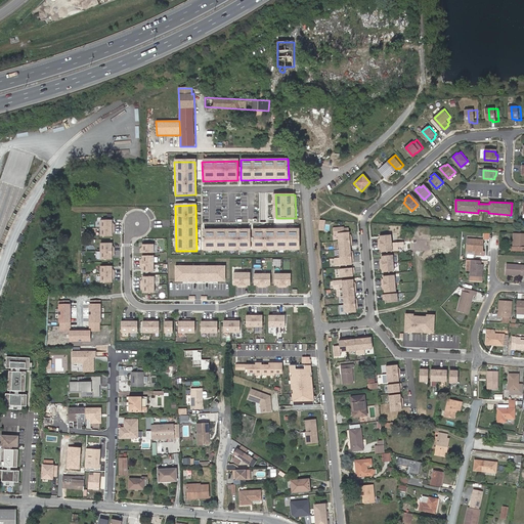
[(112,220),(99,220),(98,235),(112,236),(112,220)]
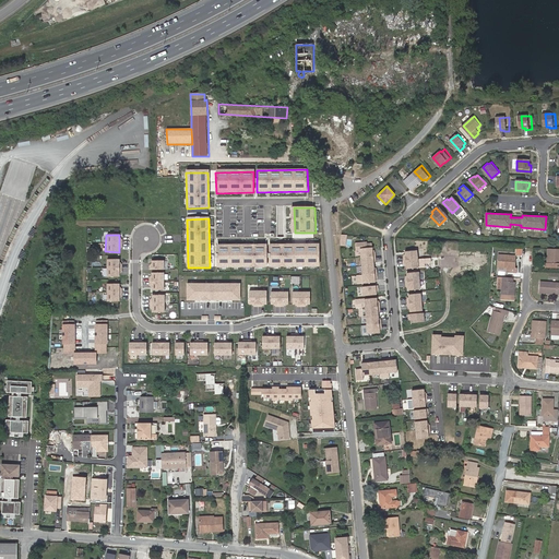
[(364,241),(352,242),(353,248),(356,248),(357,257),(372,256),(371,251),(369,251),(368,242),(364,242),(364,241)]
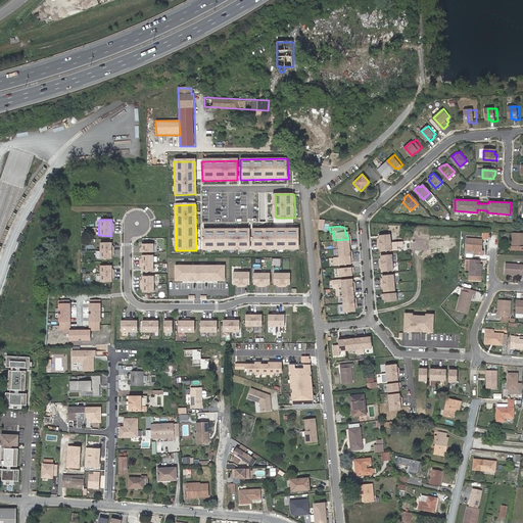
[(254,230),(252,230),(252,238),(251,238),(251,241),(252,241),(252,249),(254,249),(254,250),(263,250),(263,249),(266,249),(266,250),(274,250),(274,249),(277,249),(277,250),(285,250),(285,248),(288,248),(288,250),(296,249),(296,248),(299,248),(299,229),(296,229),(296,227),(288,228),(288,229),(285,229),(285,228),(277,228),(277,229),(274,229),(274,228),(266,228),(266,229),(264,229),(263,229),(263,228),(254,228),(254,230)]
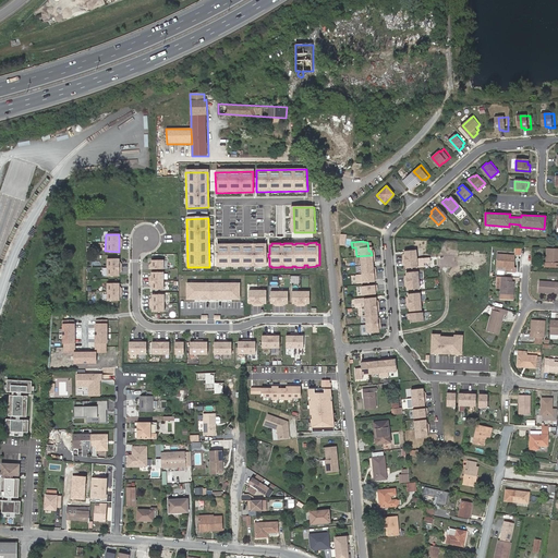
[(266,245),(217,246),(218,267),(266,266),(266,245)]
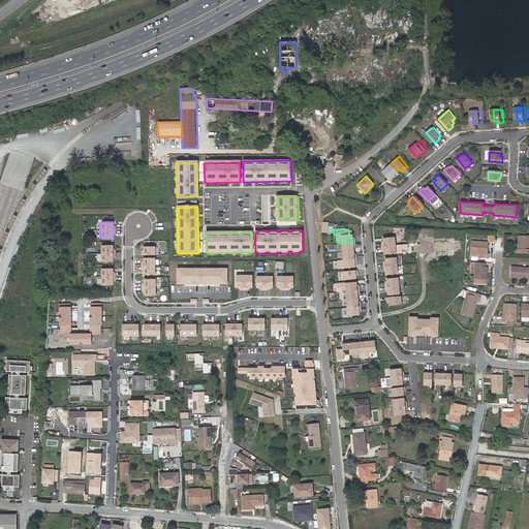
[(392,236),(380,237),(381,241),(379,242),(379,245),(393,244),(392,236)]
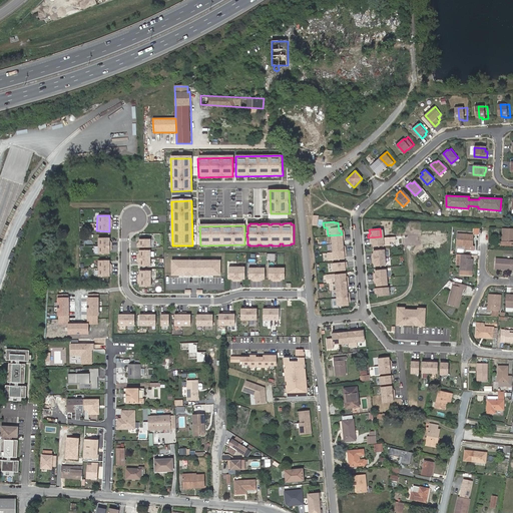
[(512,241),(512,228),(502,228),(501,246),(508,246),(508,241),(512,241)]
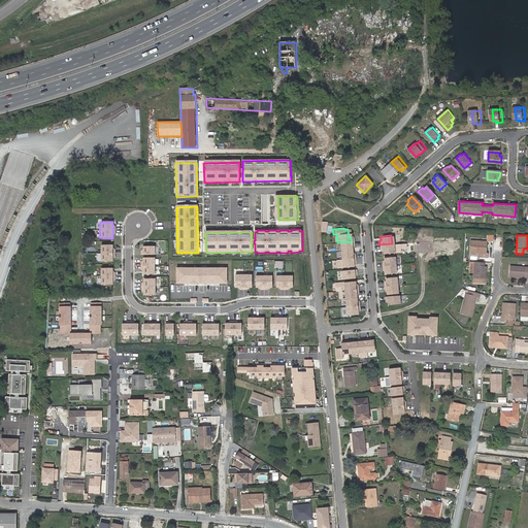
[(486,241),(470,240),(469,253),(479,253),(477,258),(487,258),(488,253),(486,253),(486,241)]
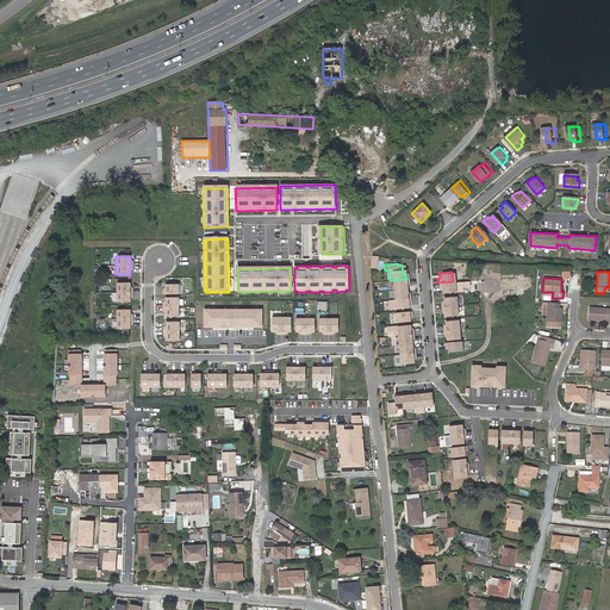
[(406,279),(390,280),(391,290),(404,288),(404,284),(406,284),(406,279)]
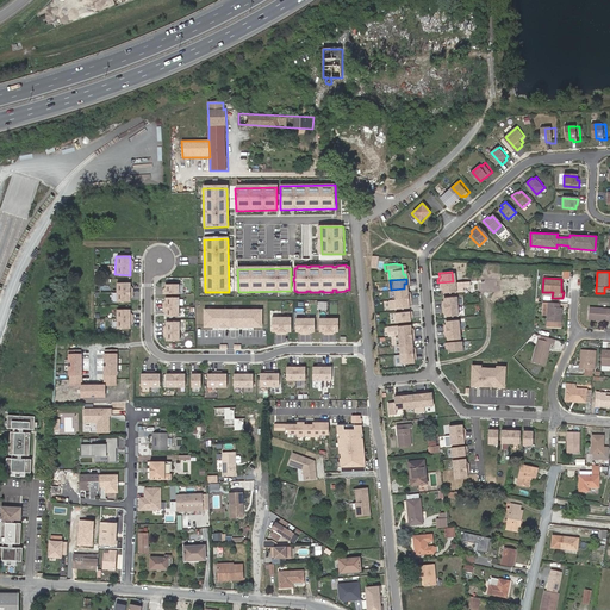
[(453,281),(437,282),(439,287),(441,287),(441,292),(454,291),(453,281)]
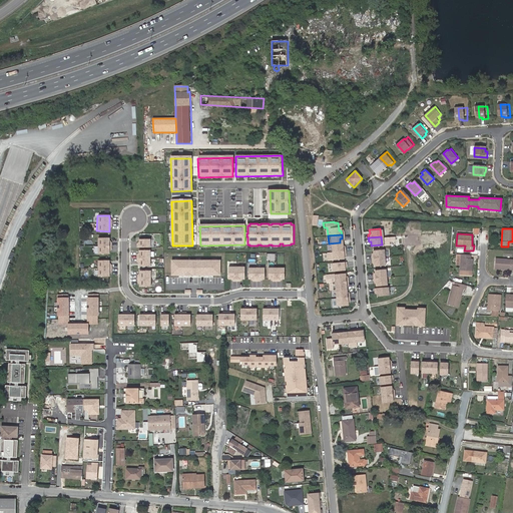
[(108,237),(97,238),(96,253),(109,252),(108,237)]
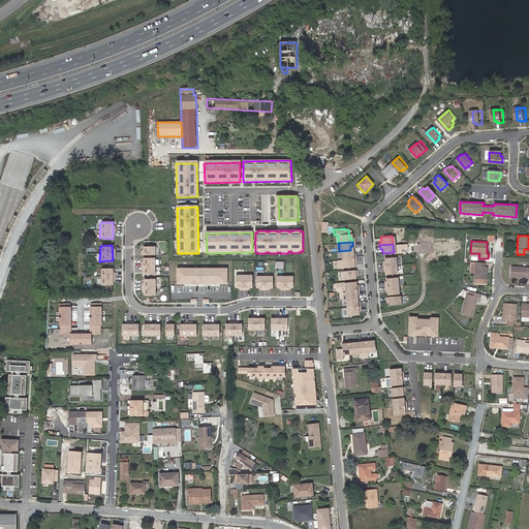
[(154,247),(142,247),(141,255),(154,255),(154,247)]
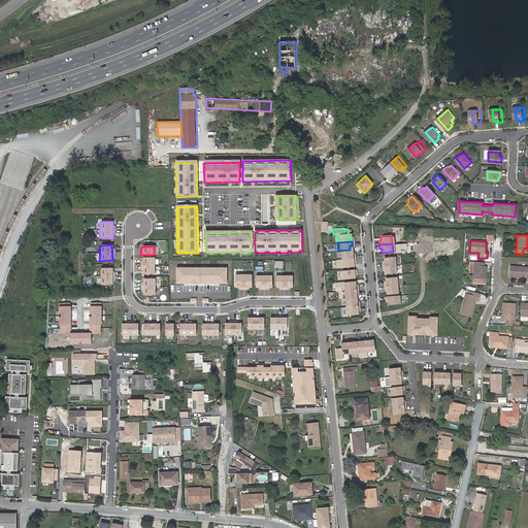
[(350,250),(338,251),(339,259),(353,258),(353,254),(351,254),(350,250)]
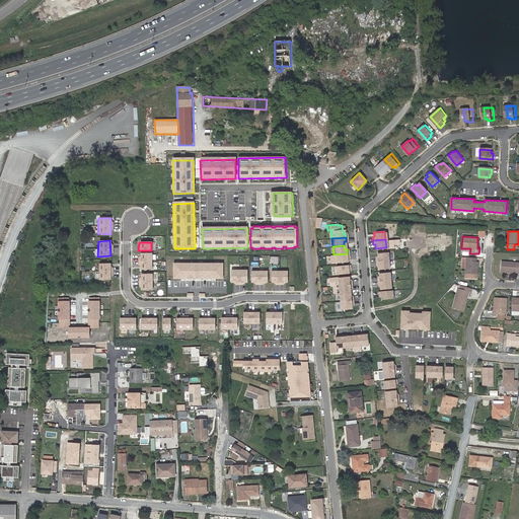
[(386,251),(375,252),(376,256),(373,256),(374,261),(387,260),(386,251)]
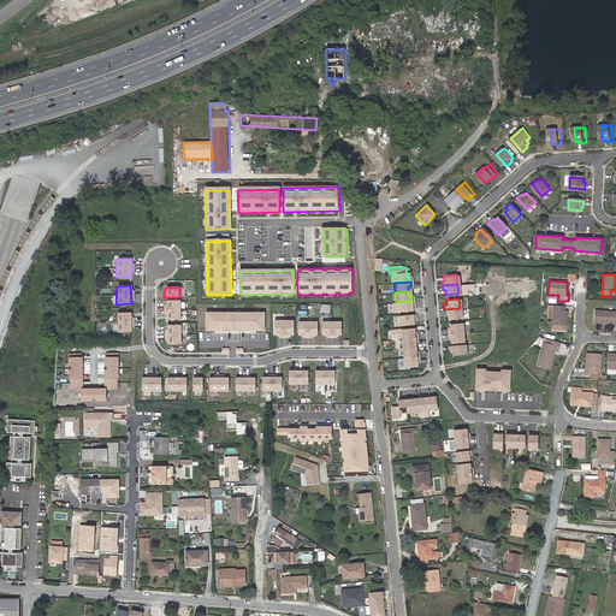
[(181,301),(165,301),(165,320),(181,320),(181,301)]
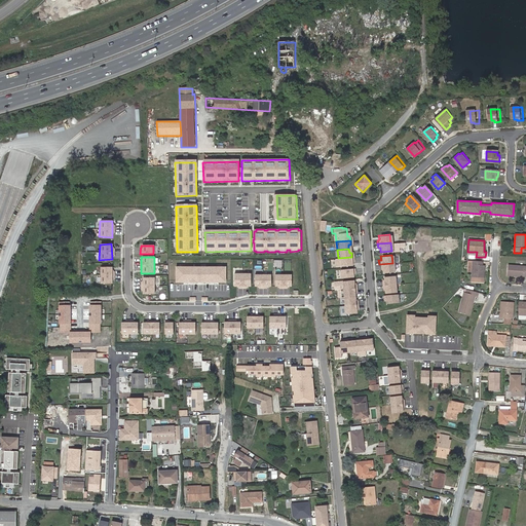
[(351,257),(338,258),(338,266),(350,265),(350,261),(351,261),(351,257)]
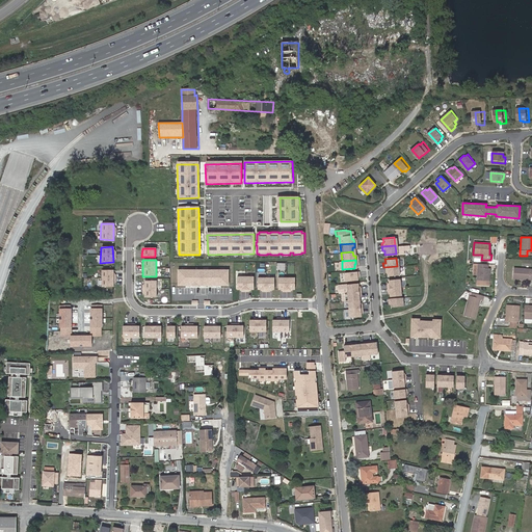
[(488,268),(488,264),(474,264),(473,274),(478,275),(477,286),(489,286),(490,268),(488,268)]
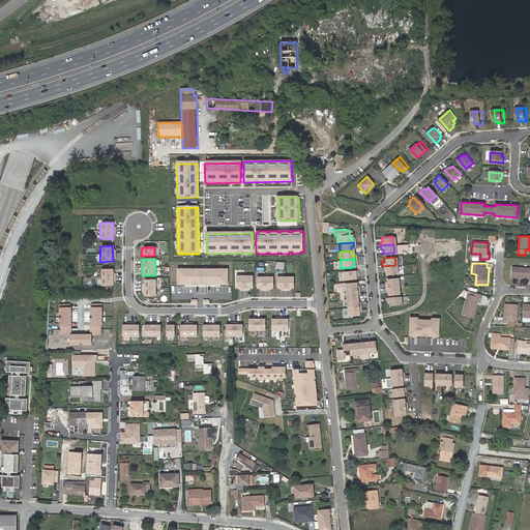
[(506,275),(528,276),(528,265),(507,264),(506,275)]
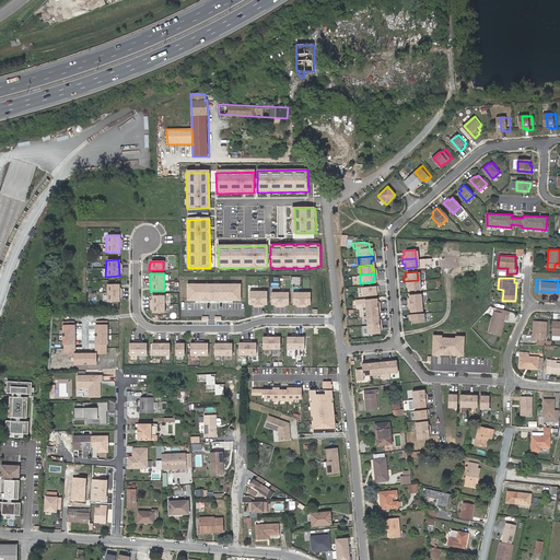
[(418,280),(404,281),(404,286),(406,286),(407,290),(419,289),(418,280)]
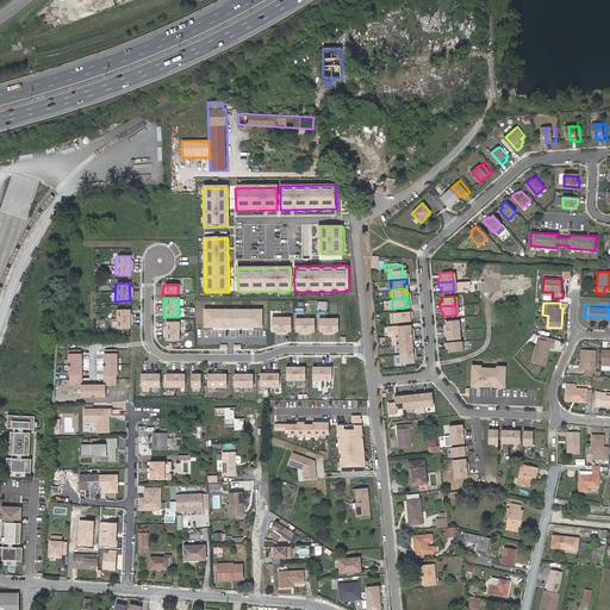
[(409,309),(391,311),(392,321),(408,319),(406,313),(409,313),(409,309)]
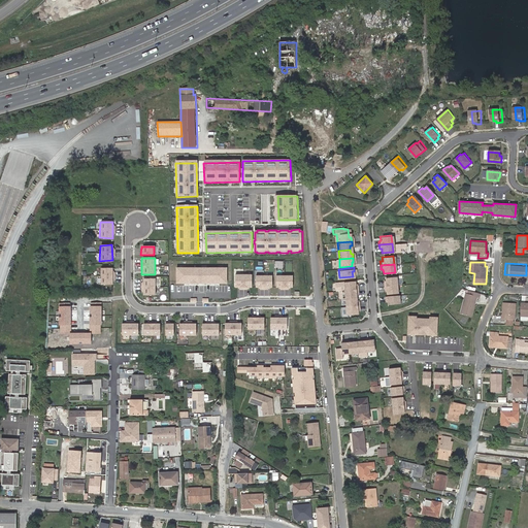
[(112,268),(100,268),(99,285),(112,285),(112,268)]
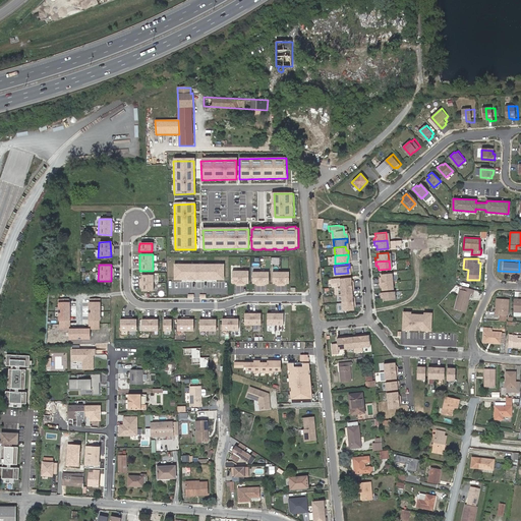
[(224,265),(174,265),(174,281),(224,281),(224,265)]
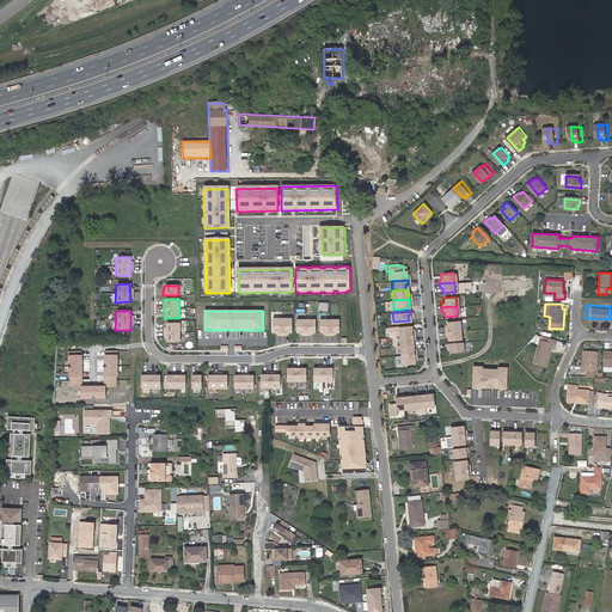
[(292,318),(271,319),(270,332),(292,331),(292,318)]
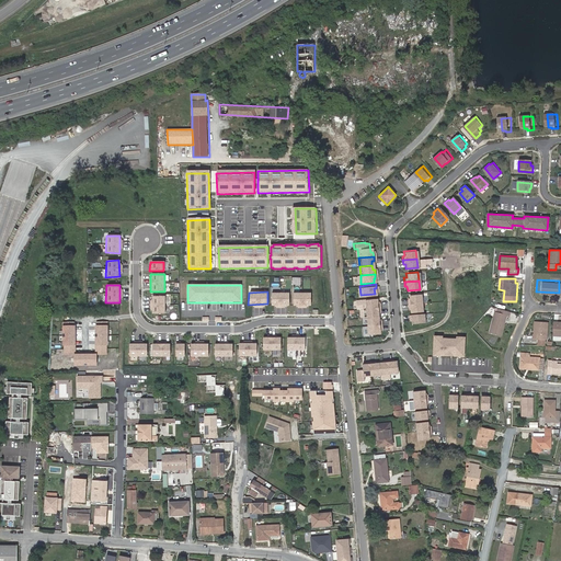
[(289,294),(270,293),(270,305),(289,305),(289,294)]
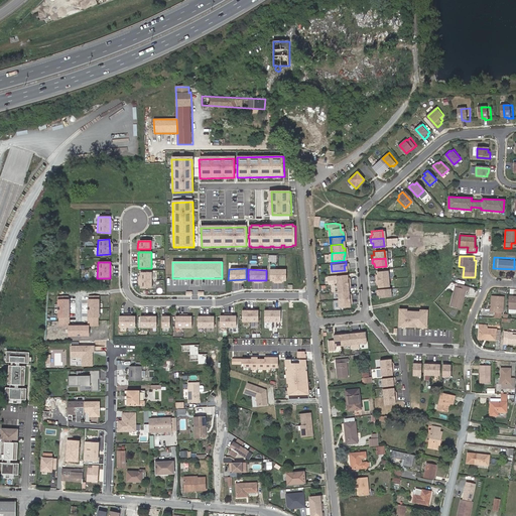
[(285,269),(269,270),(268,280),(285,280),(285,269)]
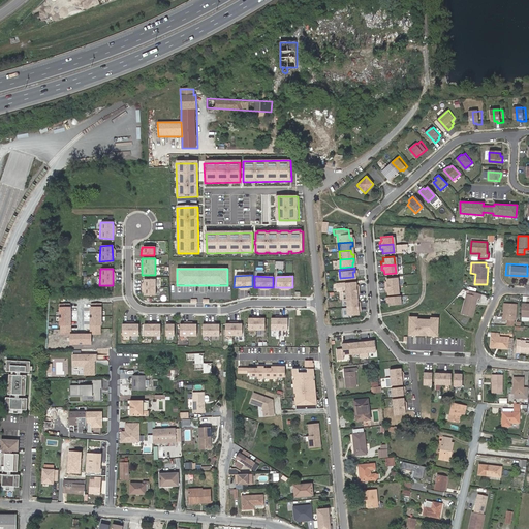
[(396,277),(384,278),(384,282),(382,282),(383,286),(397,285),(396,277)]
